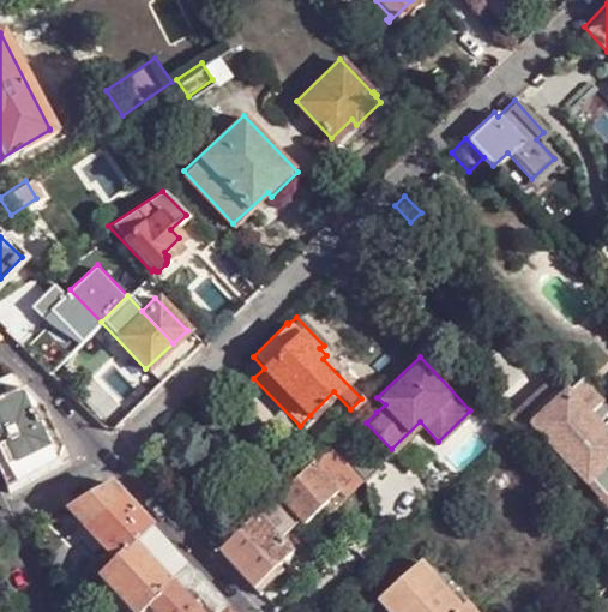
[(528,421),(582,478),(607,453),(607,409),(561,360),(517,402),(531,418),(528,421)]
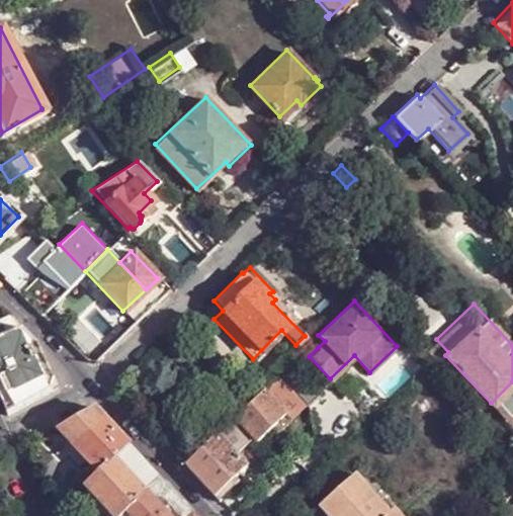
[(0,404),(4,413),(47,388),(50,378),(34,344),(27,347),(18,327),(7,316),(0,319),(0,404)]
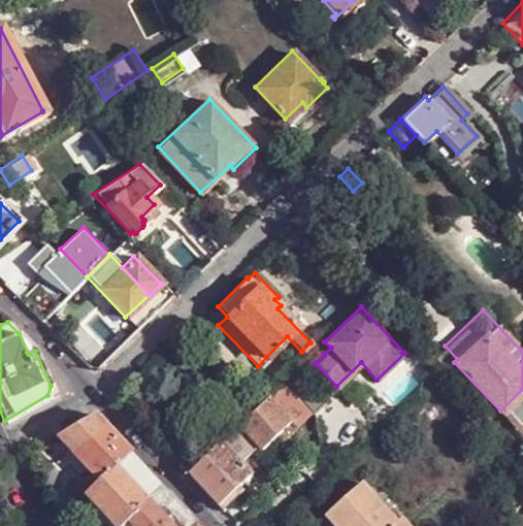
[(331,348),(324,341),(318,348),(324,354),(331,348)]
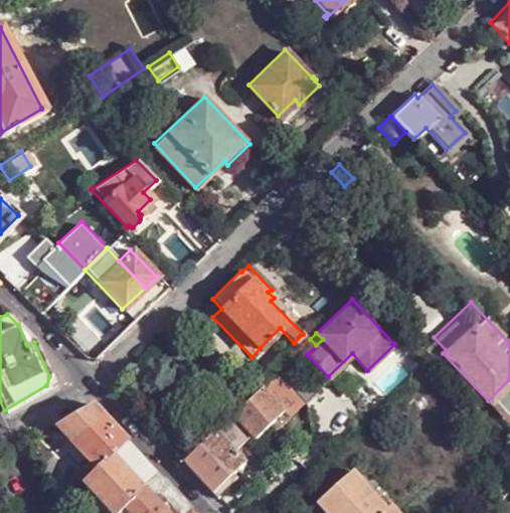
[(434,337),(419,350),(433,363),(443,353),(446,350),(434,337)]
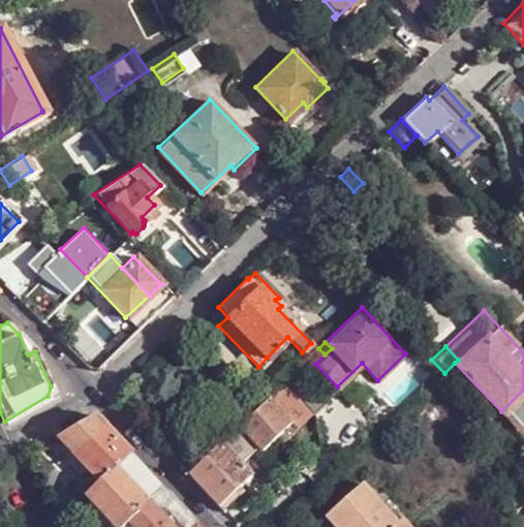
[(322,399),(296,370),(287,377),(283,381),(310,410),(322,399)]
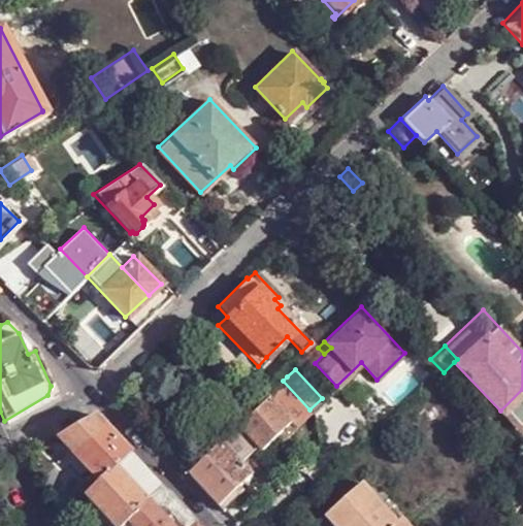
[(264,398),(293,428),(307,416),(279,385),(264,398)]
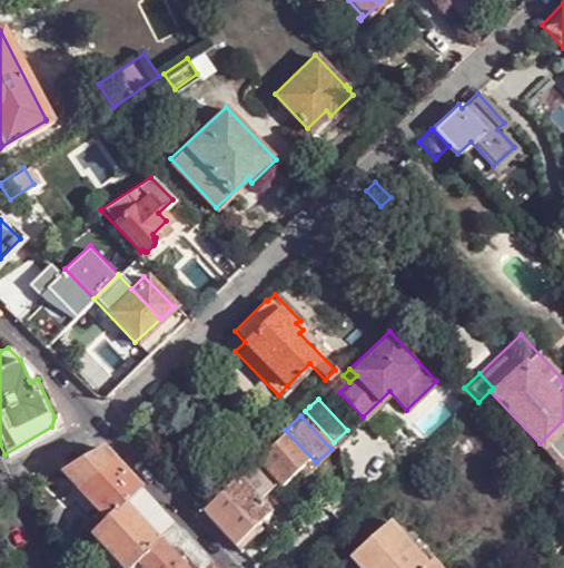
[(563,420),(540,443),(558,463),(563,458),(563,420)]
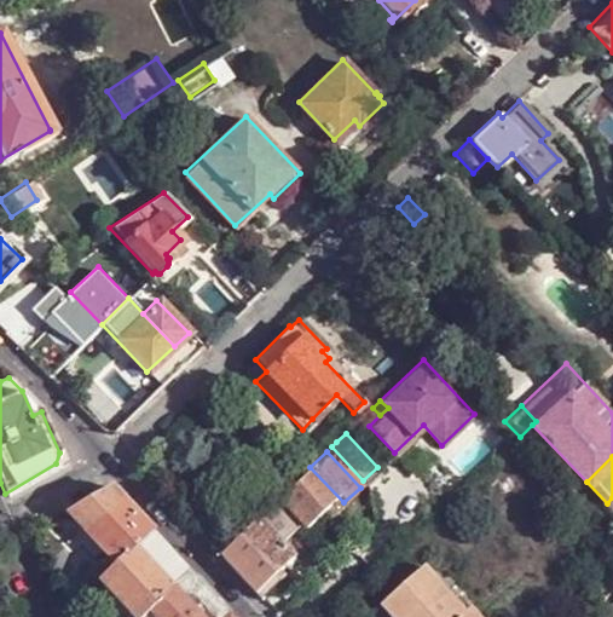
[(325,520),(343,502),(310,467),(266,507),(276,518),(278,519),(284,513),(289,509),(302,524),(316,511),(325,520)]
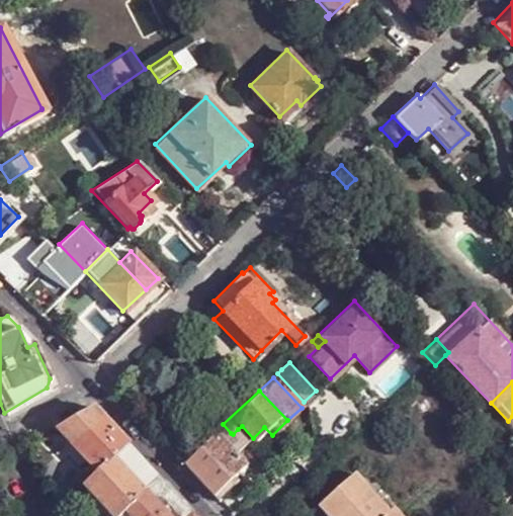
[(90,406),(52,423),(56,428),(70,443),(100,417),(92,408),(90,406)]
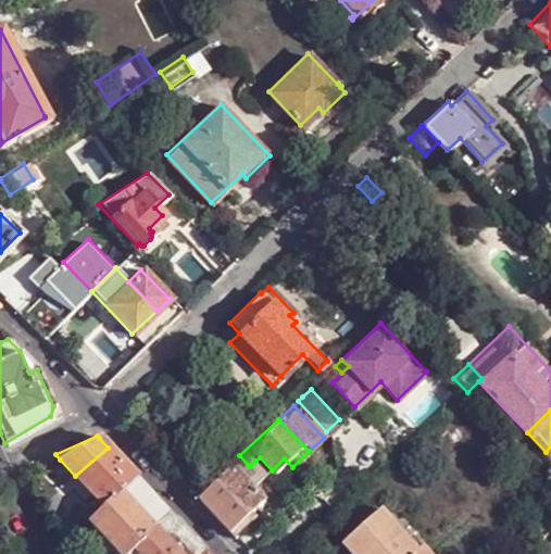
[(98,502),(102,505),(134,477),(108,448),(75,476),(98,502)]
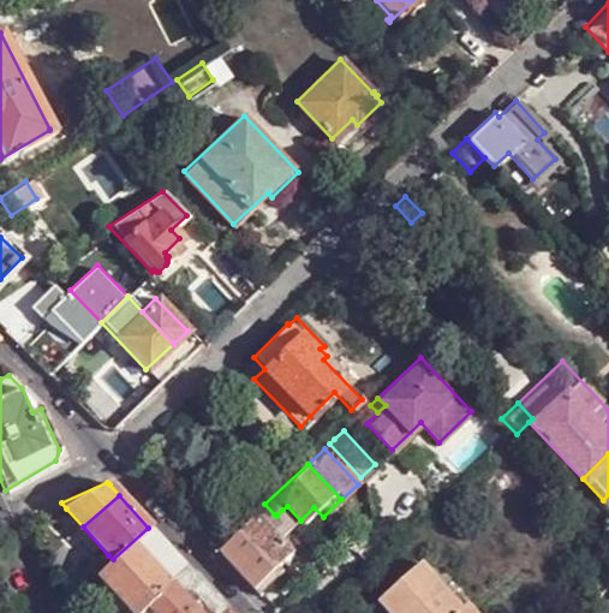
[(251,588),(290,553),(267,529),(254,515),(216,551),(251,588)]
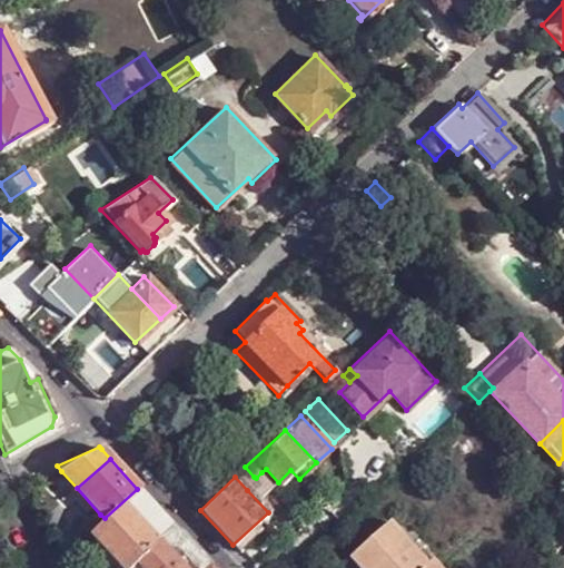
[(256,481),(247,490),(268,512),(277,503),(277,498),(261,482),(256,481)]
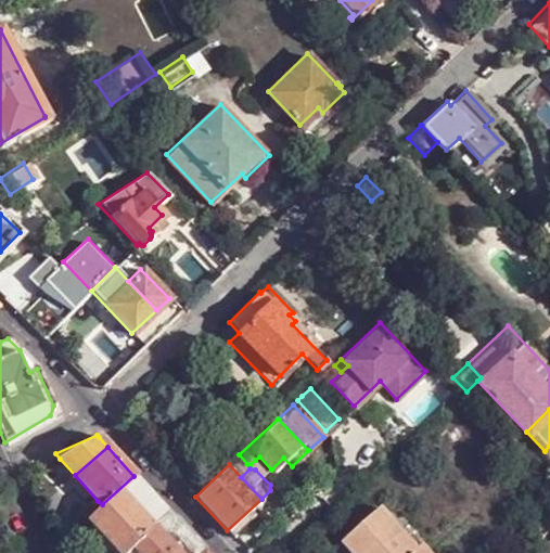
[(167,512),(133,476),(102,504),(87,517),(102,535),(97,539),(97,541),(103,549),(106,549),(111,544),(118,552),(122,552),(130,545),(167,512)]
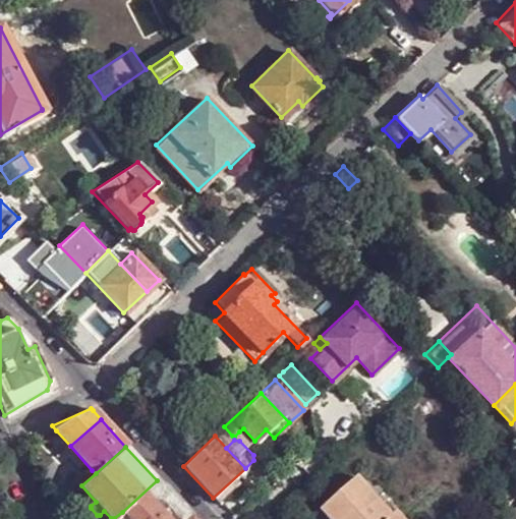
[(92,470),(77,482),(81,485),(96,473),(92,470)]
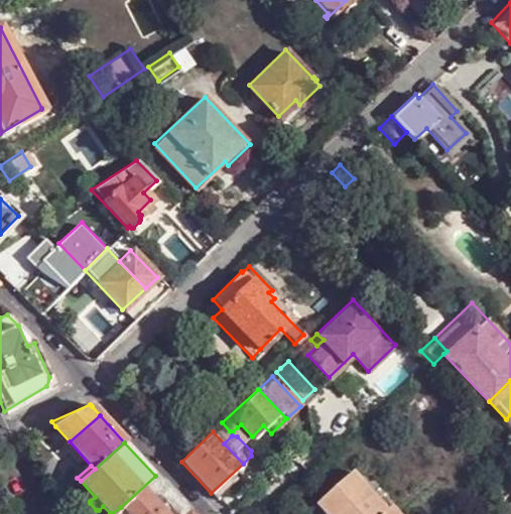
[(353,470),(316,502),(327,513),(399,513),(392,505),(388,509),(376,495),(353,470)]
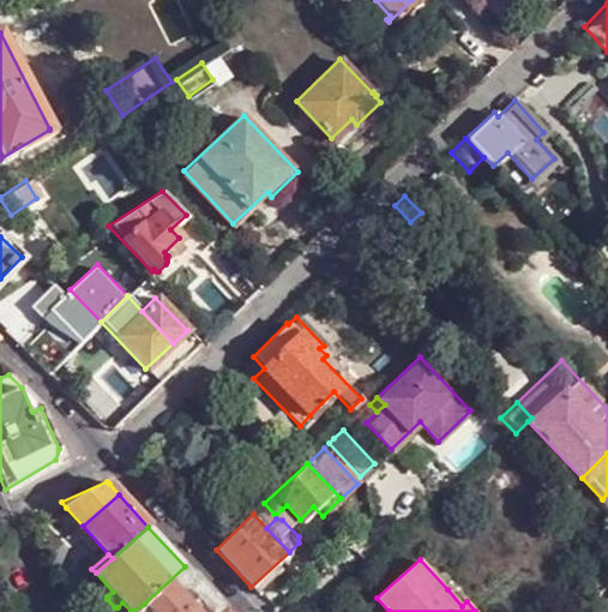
[(607,561),(588,579),(597,591),(607,580),(607,561)]
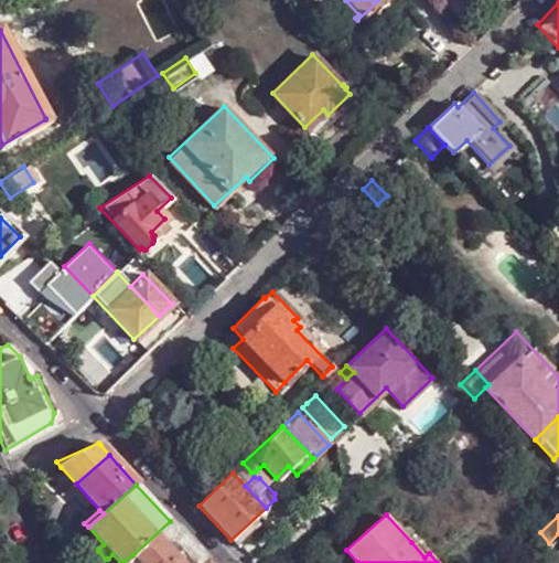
[(202,562),(205,560),(170,521),(132,555),(139,562),(202,562)]
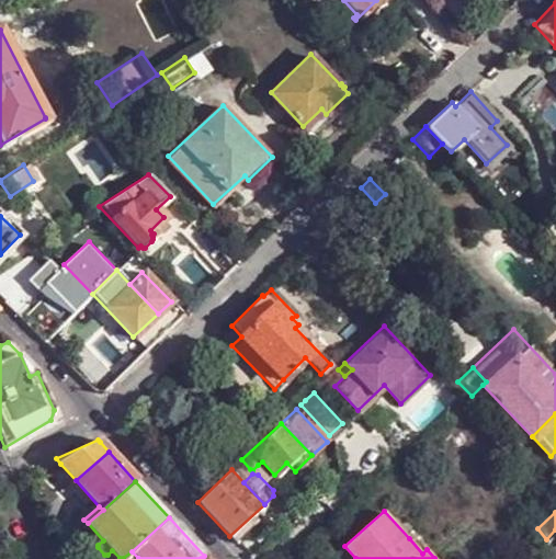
[(427,549),(413,535),(409,538),(422,554),(427,549)]
